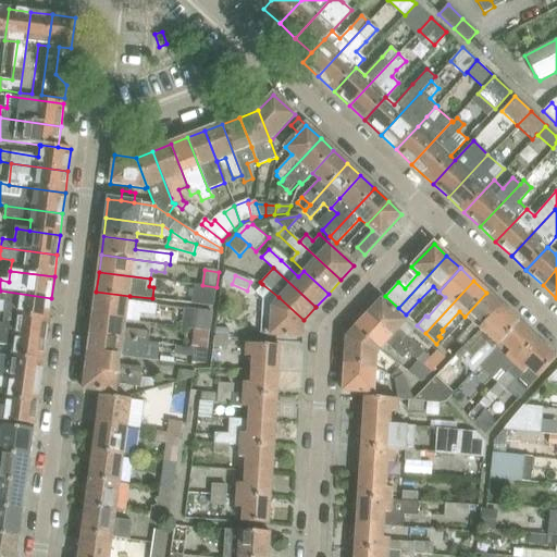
[(304,320),(279,297),(262,284),(256,291),(261,296),(260,335),(270,335),(270,336),(276,336),(302,337),(304,320)]
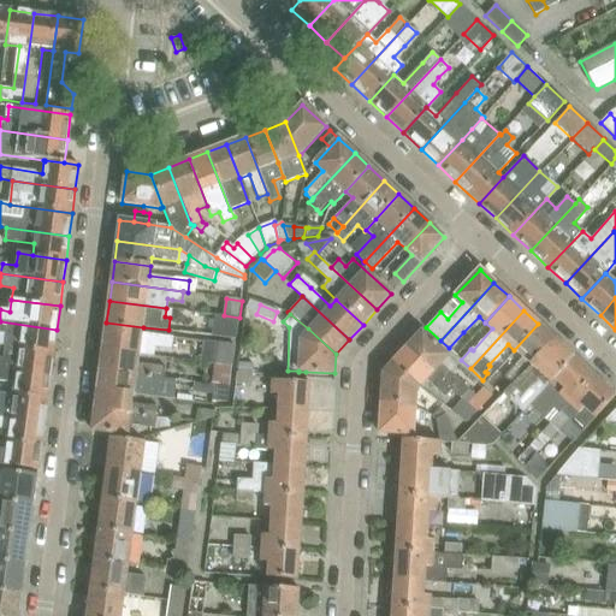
[(224,315),(220,337),(236,339),(240,318),(224,315)]
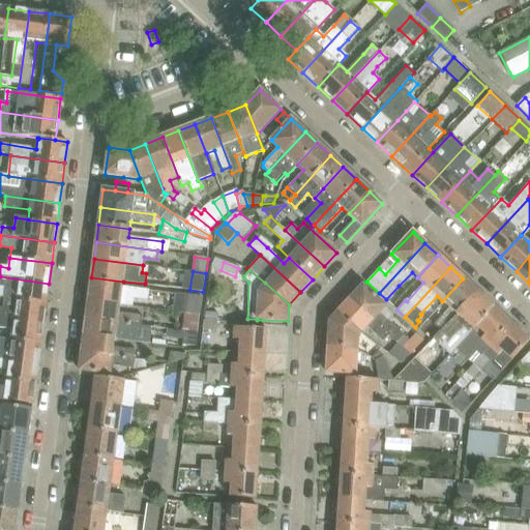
[(0,287),(5,288),(4,298),(46,303),(49,284),(0,276),(0,287)]
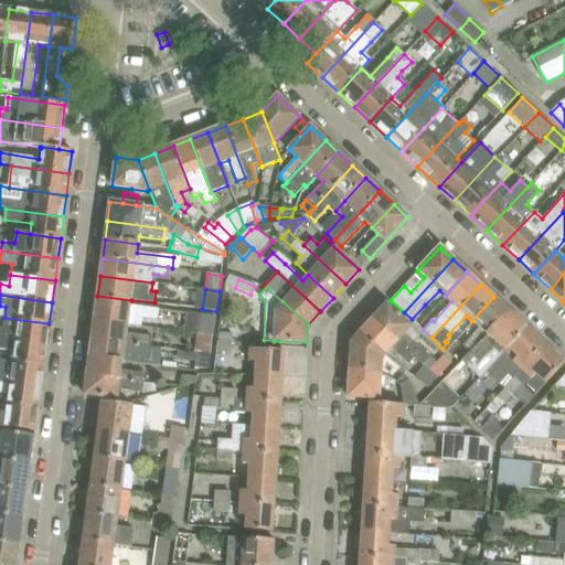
[(97,296),(94,320),(128,324),(141,327),(142,318),(157,320),(159,309),(130,306),(131,300),(97,296)]
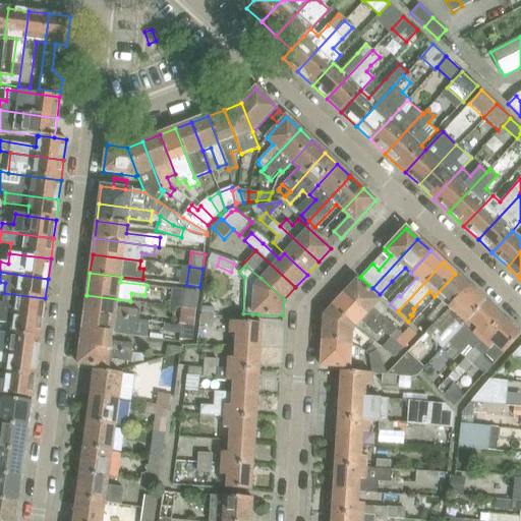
[(441,301),(425,317),(431,324),(467,285),(455,274),(435,296),(441,301)]
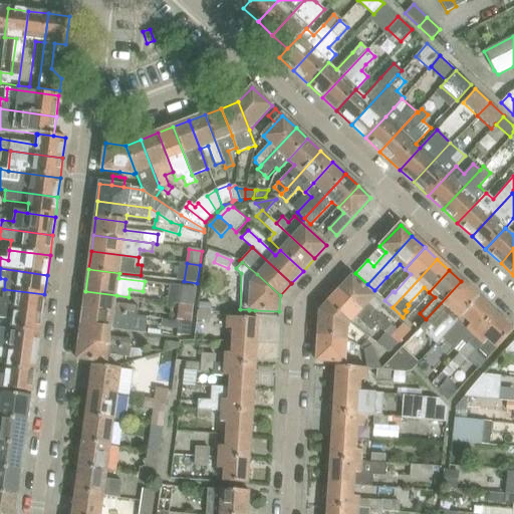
[(351,277),(340,289),(378,324),(386,331),(392,324),(384,318),(367,302),(372,296),(351,277)]
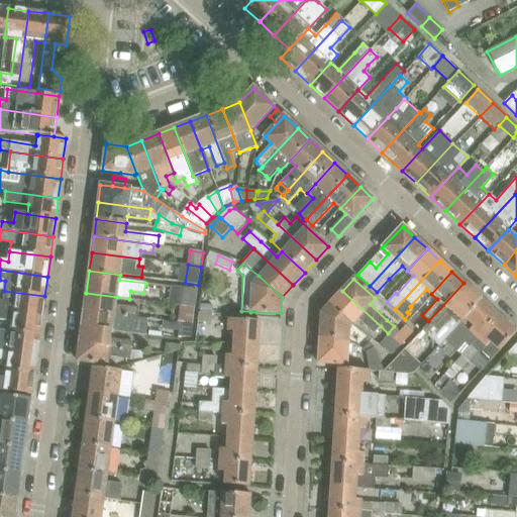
[(428,321),(420,329),(438,345),(444,338),(459,322),(481,299),(463,283),(428,321)]
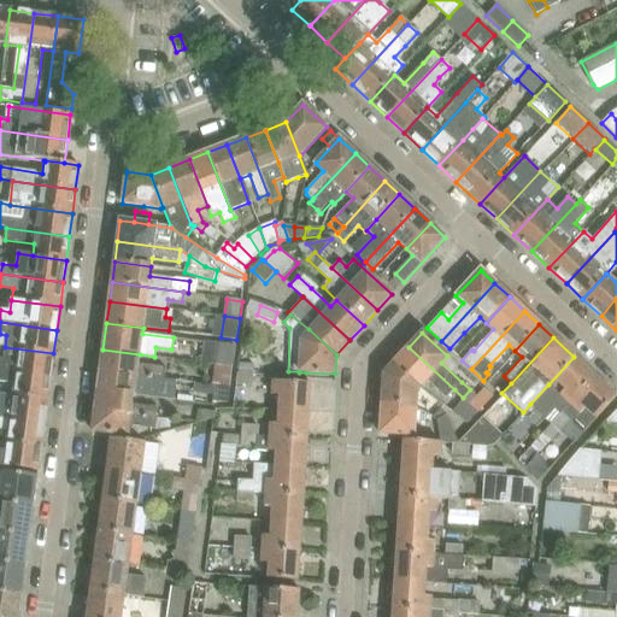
[(204,342),(201,363),(216,364),(234,366),(236,346),(204,342)]
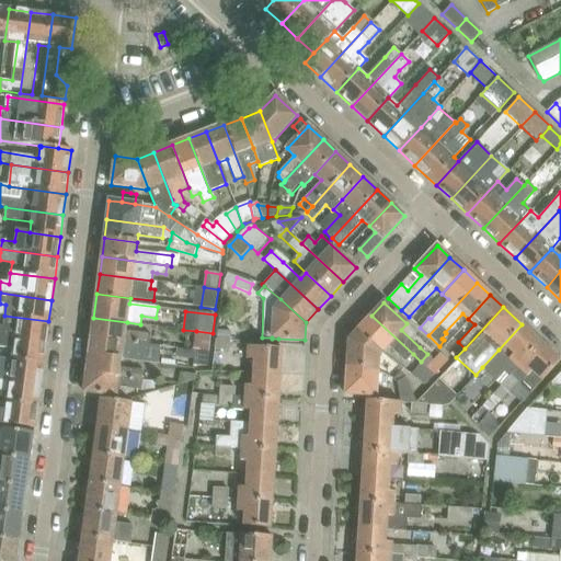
[(0,335),(46,342),(48,321),(4,316),(3,327),(0,325),(0,335)]
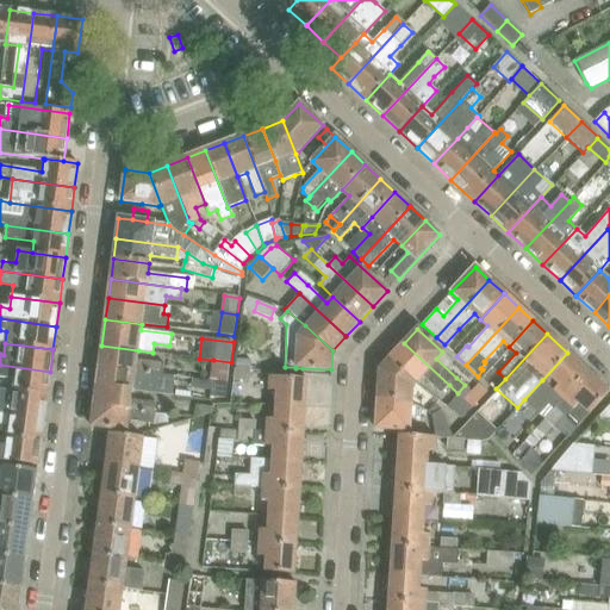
[(390,359),(415,383),(422,374),(441,393),(449,385),(404,343),(390,359)]
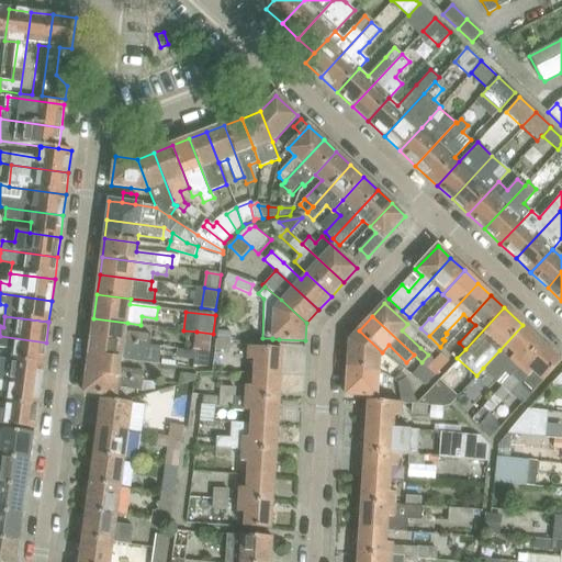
[(126,330),(127,323),(93,318),(91,337),(152,345),(153,334),(149,334),(126,330)]
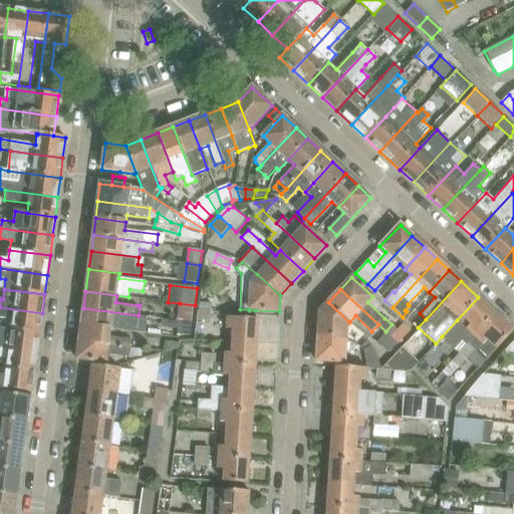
[(201,293),(199,308),(214,309),(215,295),(201,293)]
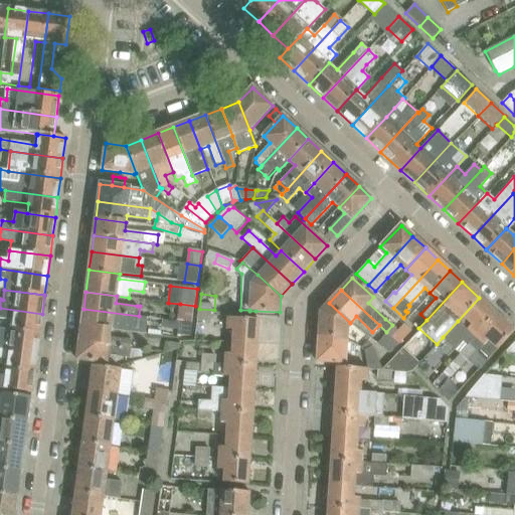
[(475,338),(497,315),(479,298),(458,321),(475,338)]
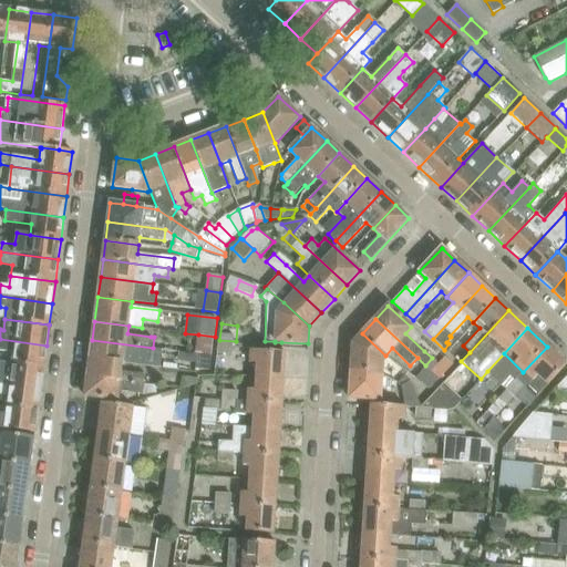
[(383,359),(385,356),(362,333),(352,344),(351,370),(367,371),(366,374),(381,375),(382,359),(383,359)]
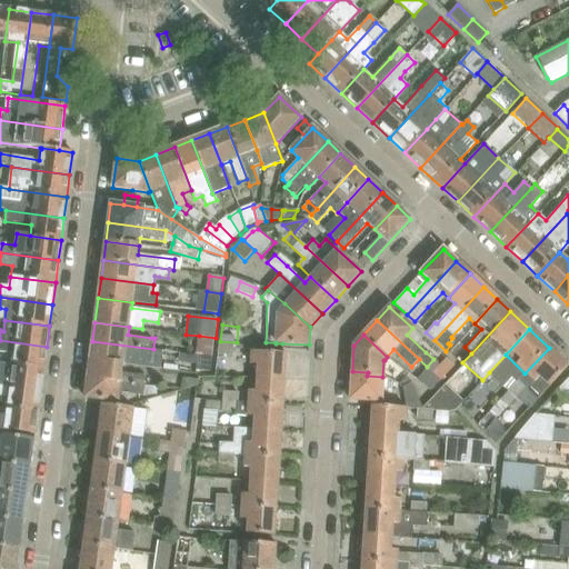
[(199,336),(196,355),(212,357),(216,338),(199,336)]
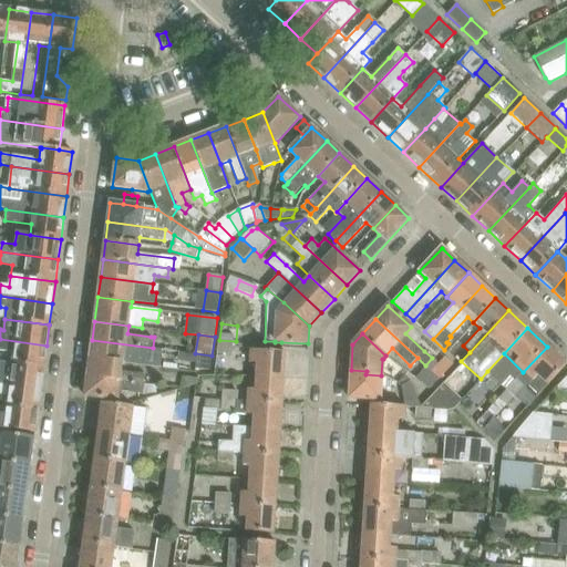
[(12,363),(43,368),(47,346),(0,339),(0,351),(14,353),(12,363)]
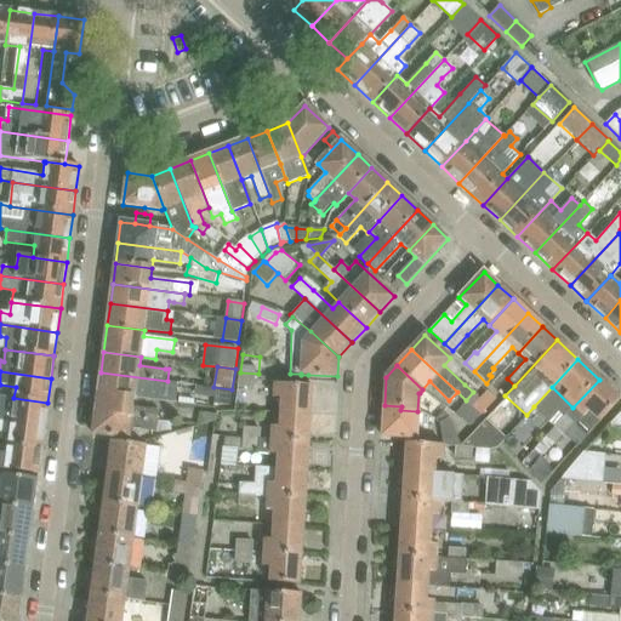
[(101,372),(98,392),(135,397),(175,403),(178,382),(167,381),(101,372)]
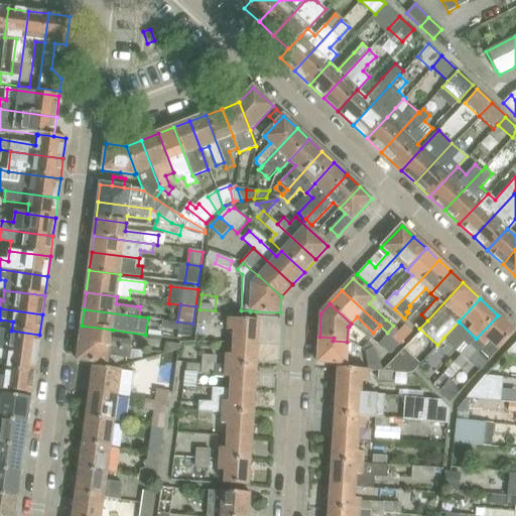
[(199,312),(197,323),(211,323),(211,313),(199,312)]
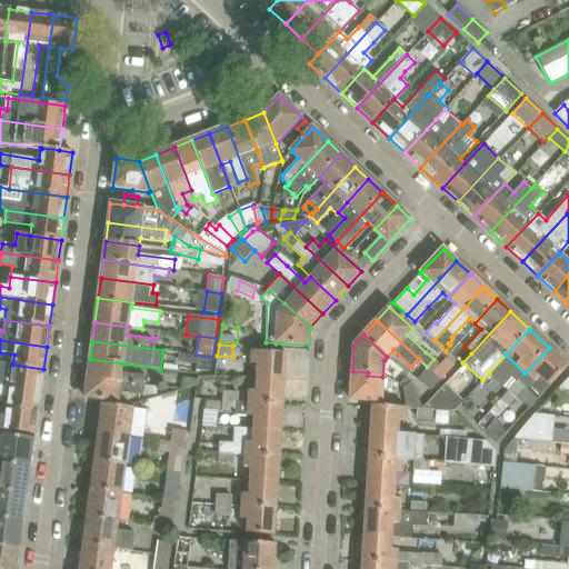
[(540,397),(568,366),(549,348),(525,373),(535,382),(530,388),(540,397)]
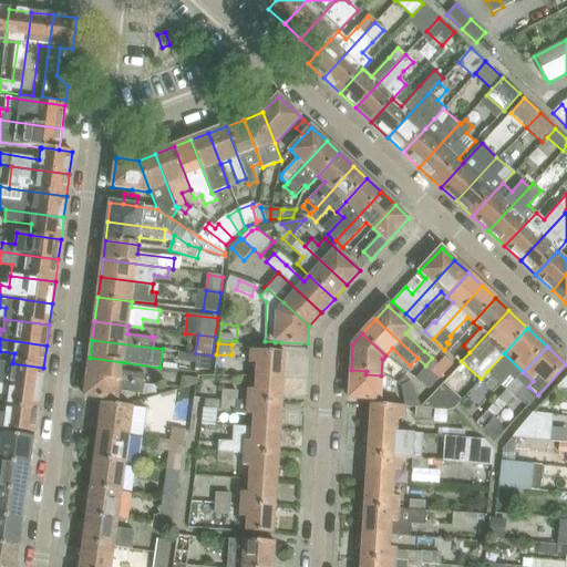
[(249,350),(248,363),(256,363),(255,377),(284,378),(286,352),(249,350)]
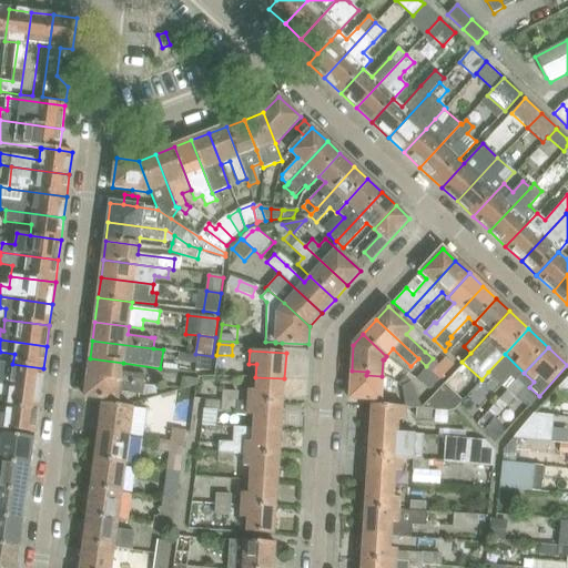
[(180,352),(179,362),(196,365),(196,369),(211,372),(212,356),(195,354),(180,352)]
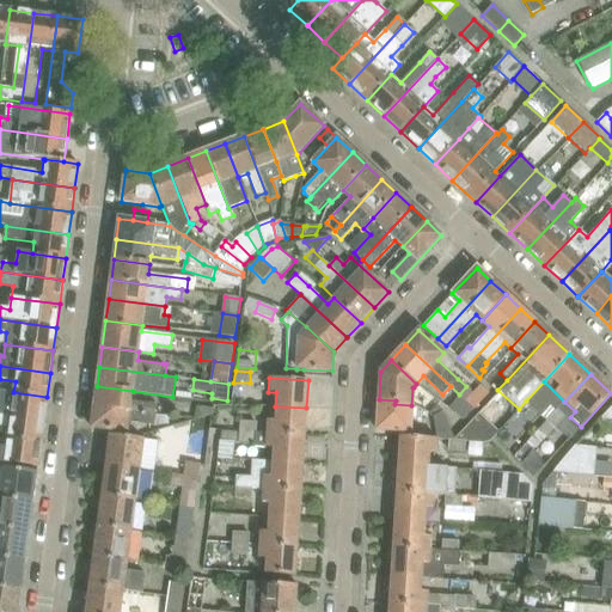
[(132,399),(133,391),(97,386),(95,407),(155,415),(157,403),(132,399)]
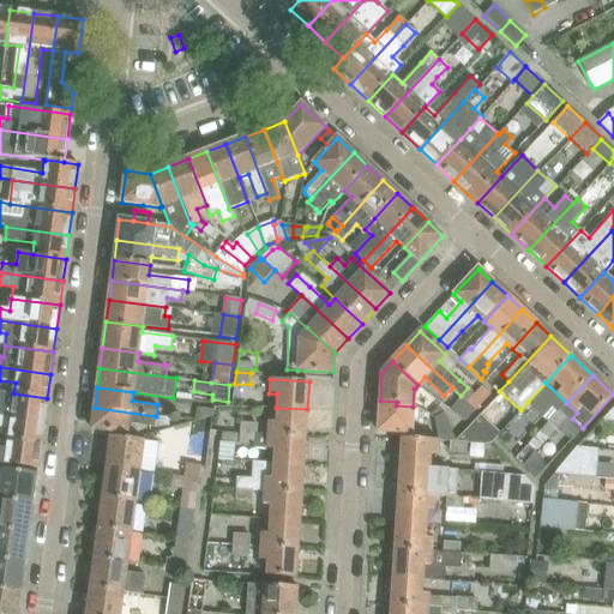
[(475,395),(468,402),(475,409),(476,410),(491,396),(482,389),(481,387),(475,395)]
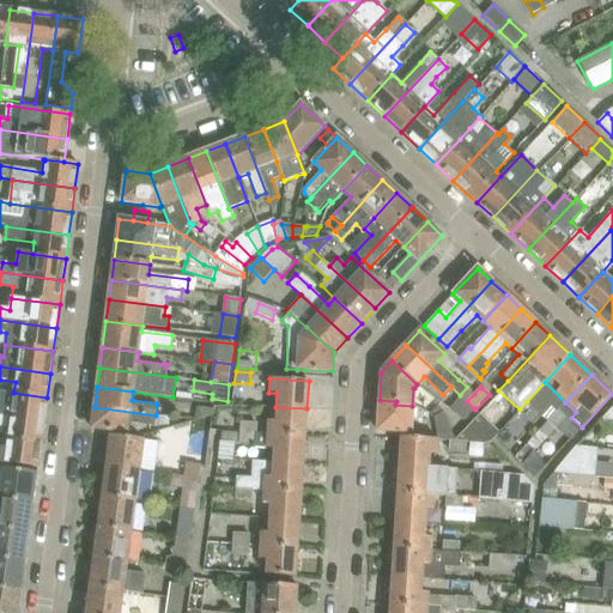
[(0,417),(37,422),(43,423),(47,398),(13,393),(0,390),(0,417)]
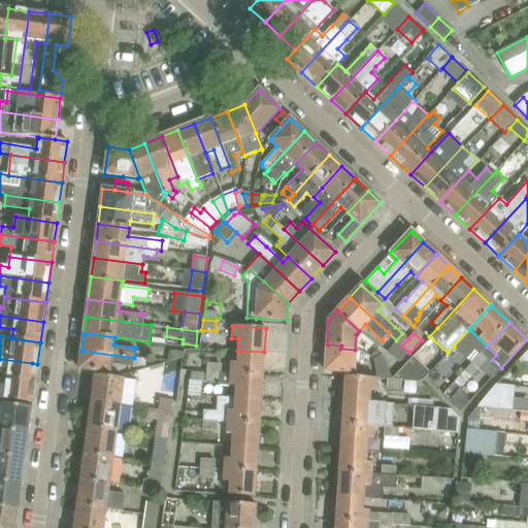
[(327,344),(325,371),(354,373),(355,350),(340,349),(341,345),(327,344)]
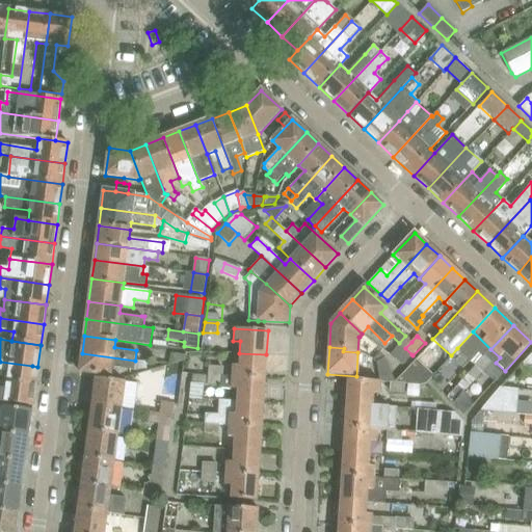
[(404,348),(394,358),(402,365),(411,354),(405,348),(404,348)]
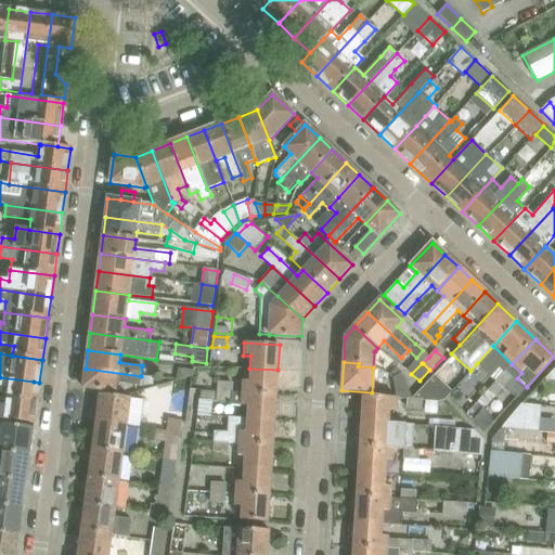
[(498,365),(489,375),(497,382),(505,372),(498,365)]
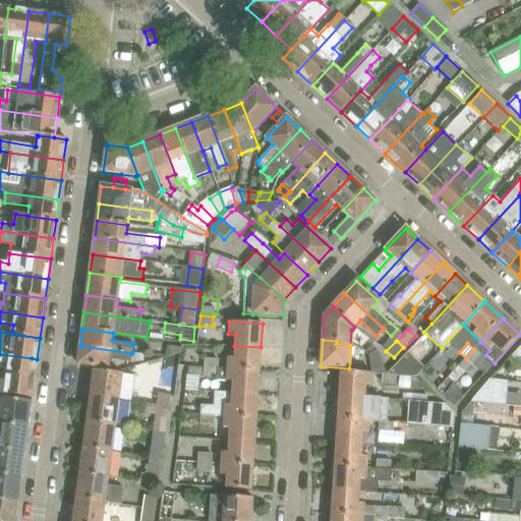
[(80,346),(77,364),(108,368),(110,358),(131,361),(141,360),(141,354),(132,353),(80,346)]
